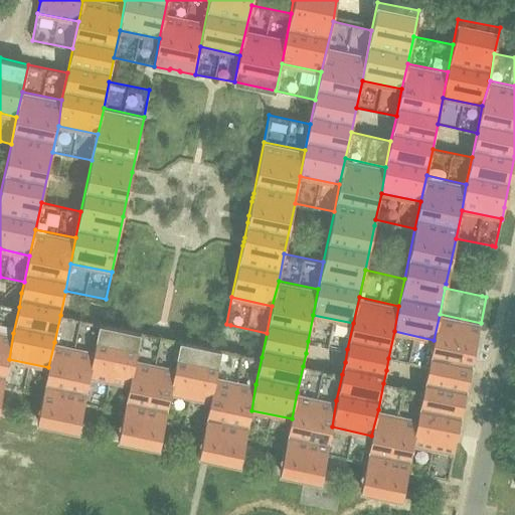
[(19,307),(0,303),(0,330),(13,333),(19,307)]
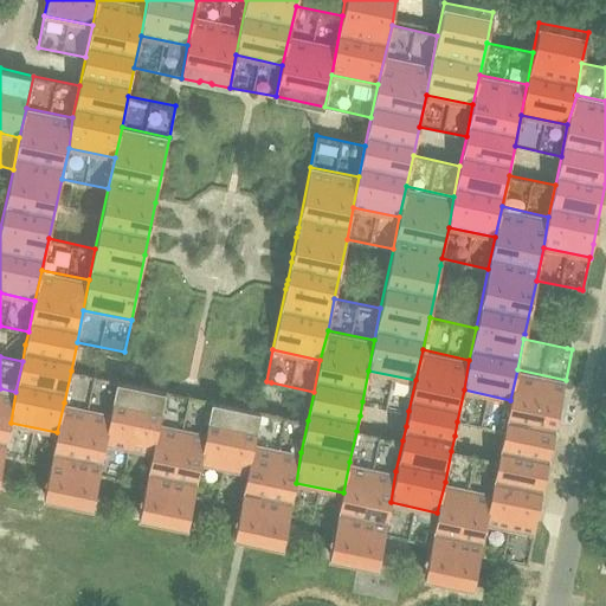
[(491,491),(487,522),(534,533),(566,380),(517,369),(510,400),(503,431),(501,445),(498,461),(491,491)]
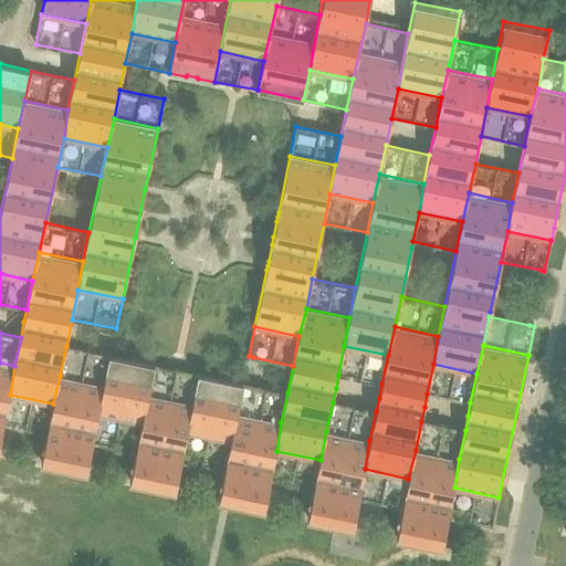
[(109,355),(66,346),(60,376),(103,385),(109,355)]
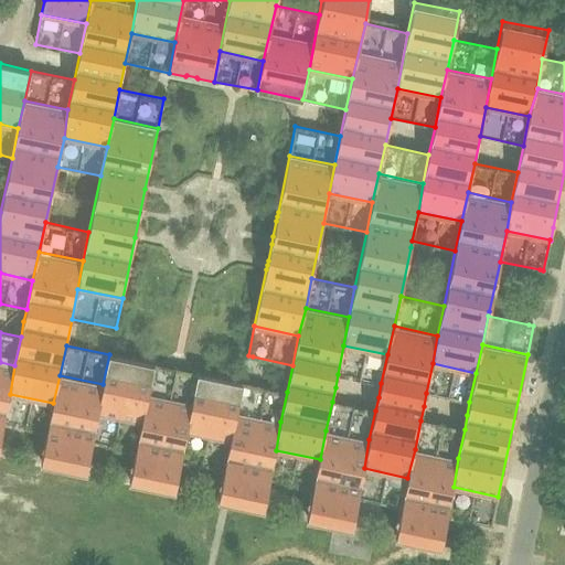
[(387,354),(343,345),(338,374),(381,383),(387,354)]
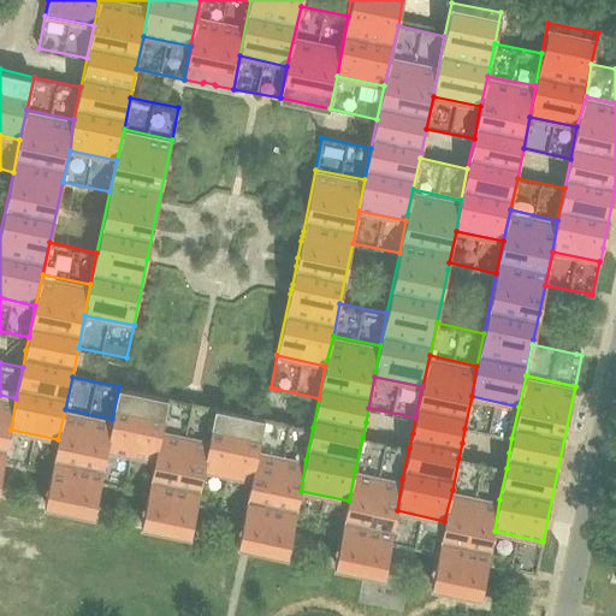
[(112,419),(107,450),(155,460),(163,430),(169,397),(119,386),(112,419)]
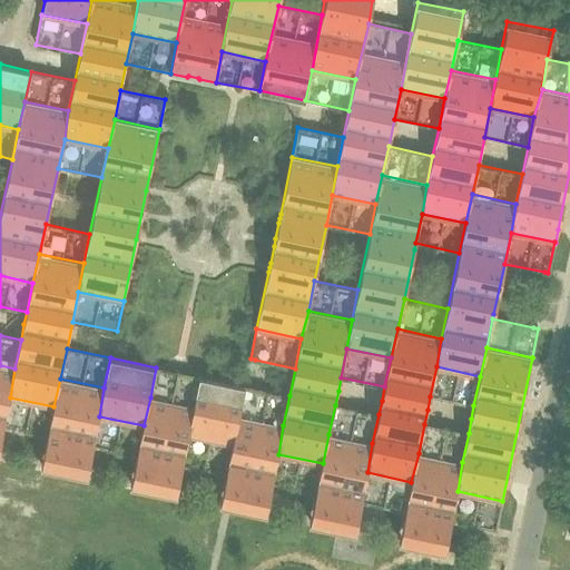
[(0,444),(3,428),(10,397),(15,369),(0,365),(0,444)]
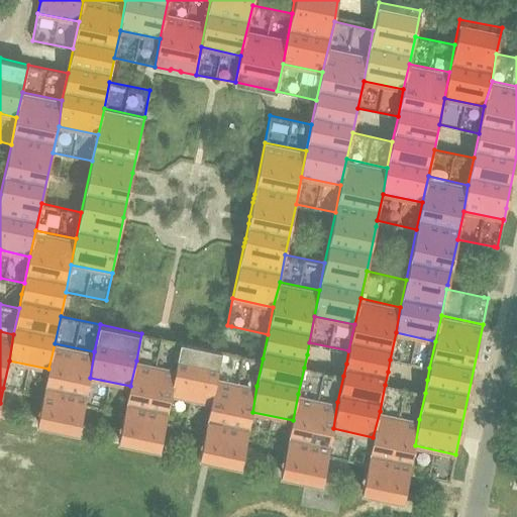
[(435,341),(396,332),(390,359),(429,368),(435,341)]
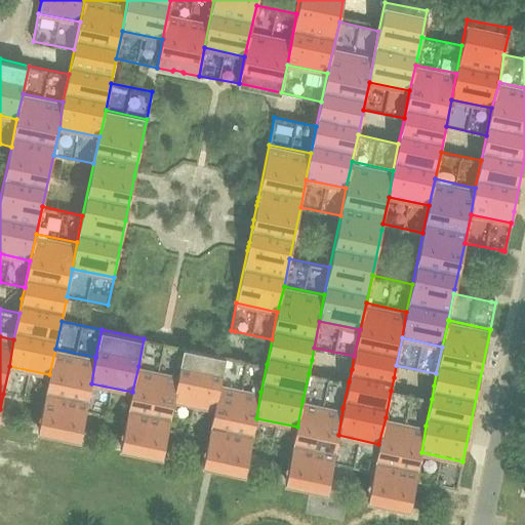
[(164,342),(144,338),(138,366),(178,374),(184,347),(164,342)]
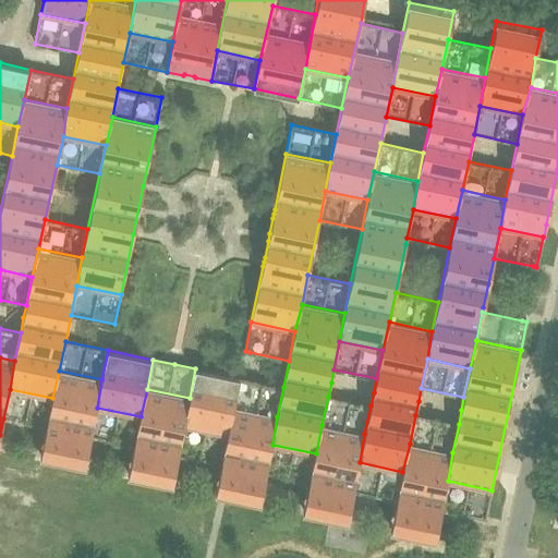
[(190,398),(184,426),(228,435),(234,407),(241,378),(195,368),(190,398)]
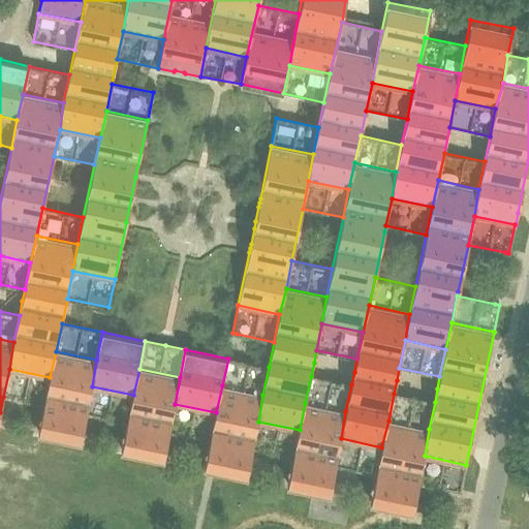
[(39,429),(38,432),(81,440),(82,438),(87,414),(92,386),(96,360),(56,351),(50,377),(43,405),(39,429)]
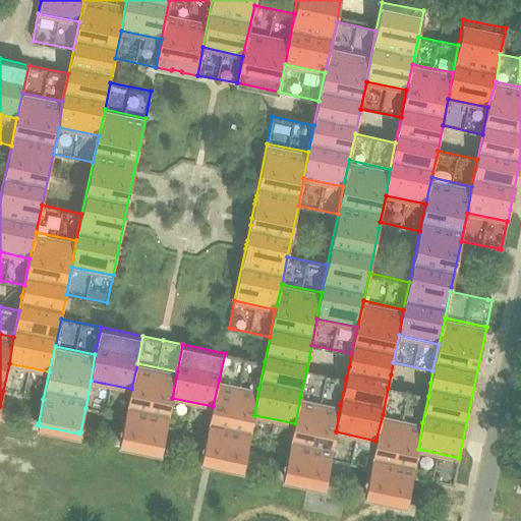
[(227,353),(225,353),(219,380),(258,389),(265,361),(227,353)]
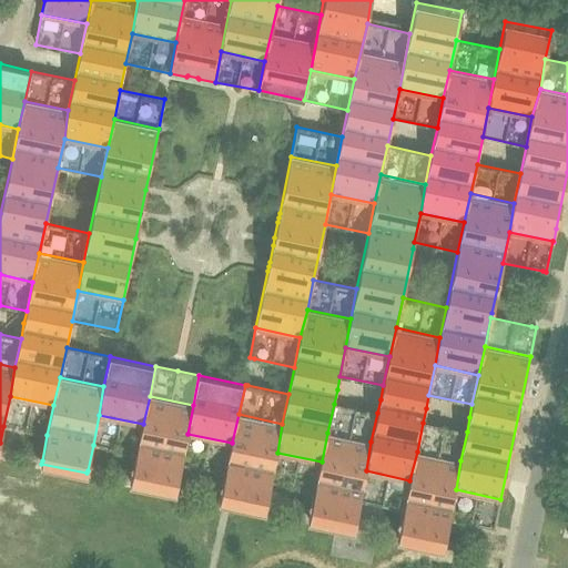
[(53,405),(10,396),(3,426),(47,435),(53,405)]
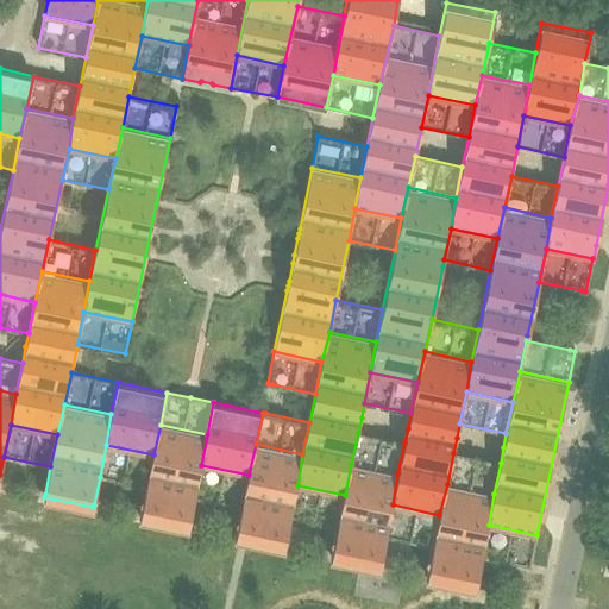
[(140,514),(139,518),(189,527),(189,523),(195,497),(201,465),(207,434),(183,429),(161,425),(154,454),(146,487),(140,514)]
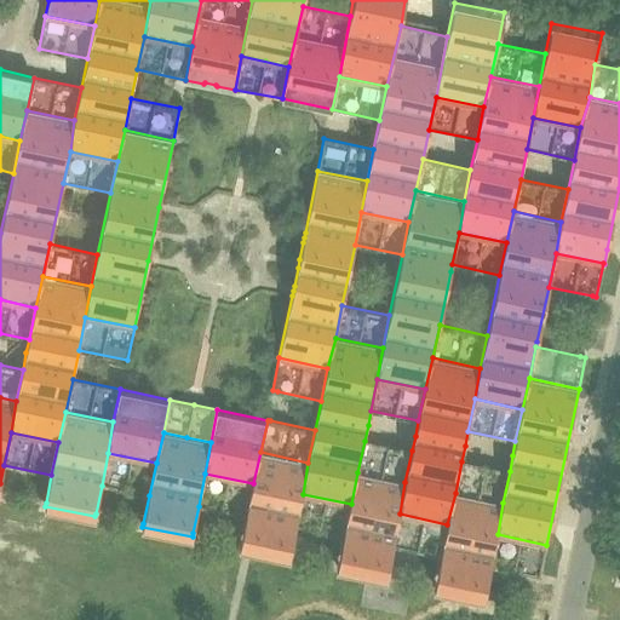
[(412,451),(365,441),(357,472),(405,482),(412,451)]
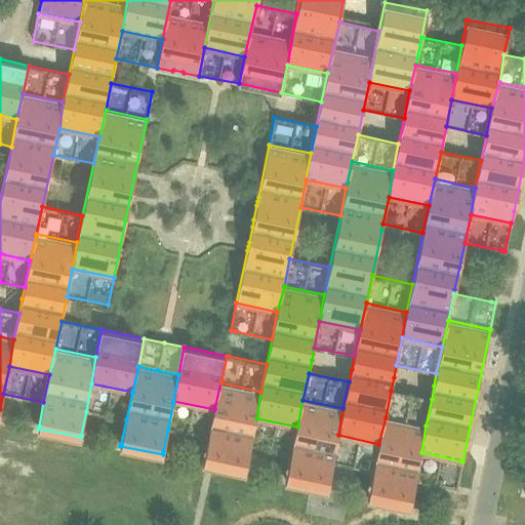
[(203,459),(203,463),(245,472),(246,469),(250,445),(256,418),(260,392),(220,382),(214,409),(208,437),(203,459)]
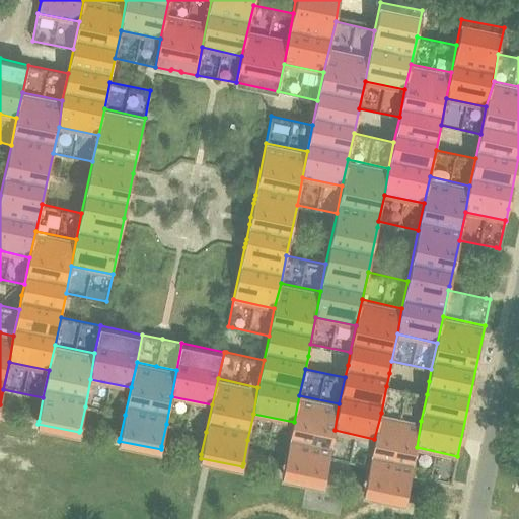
[(131,387),(90,379),(85,406),(125,415),(131,387)]
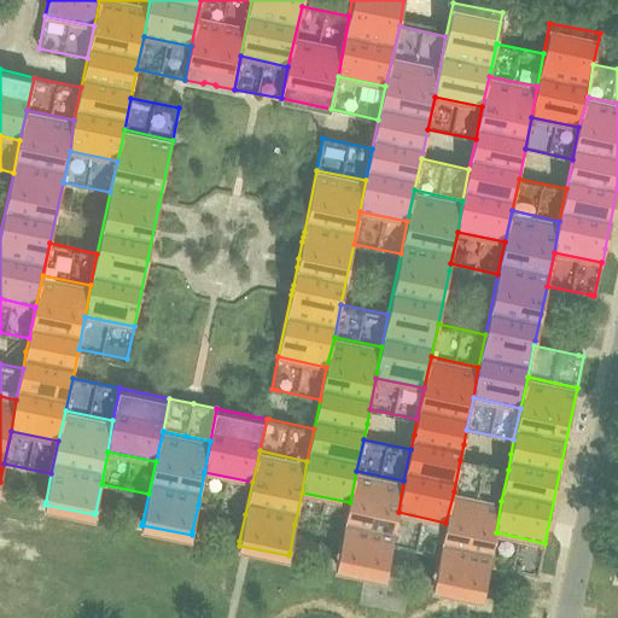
[(508,470),(460,460),(454,491),(501,501),(508,470)]
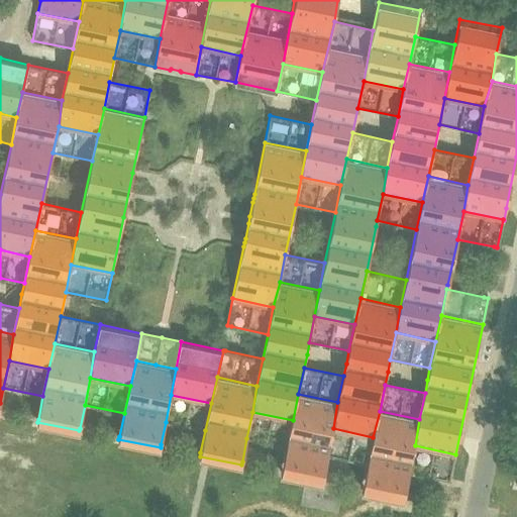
[(282,470),(281,473),(322,482),(323,478),(328,455),(333,428),(337,402),(298,394),(293,420),(287,447),(282,470)]
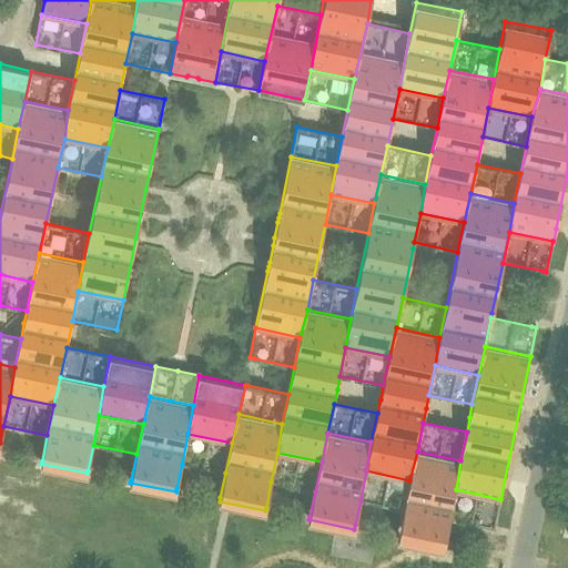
[(232,443),(188,434),(182,464),(225,473),(232,443)]
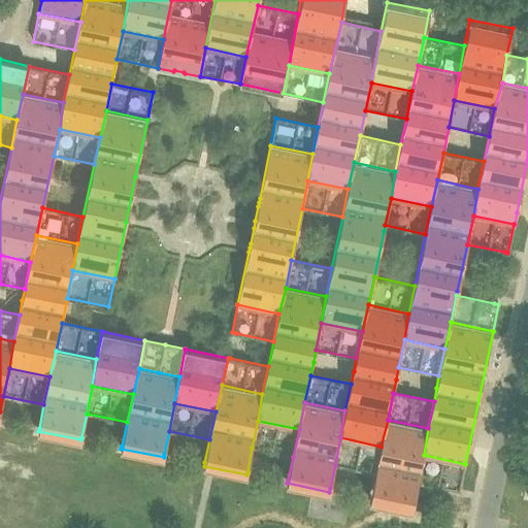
[(370,496),(369,500),(413,509),(413,505),(418,483),(424,455),(428,428),(388,420),(381,447),(375,473),(370,496)]
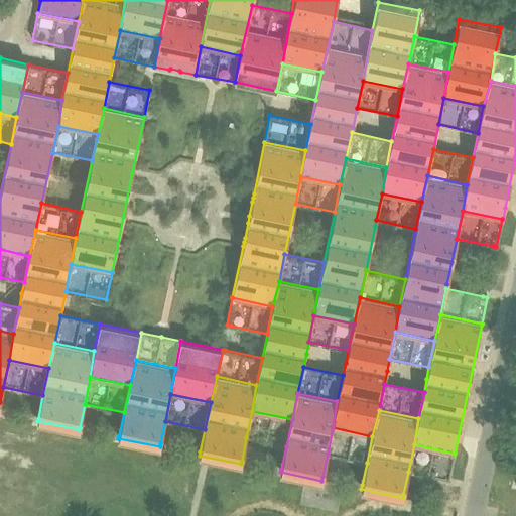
[(292,419),(252,411),(246,437),(286,446),(292,419)]
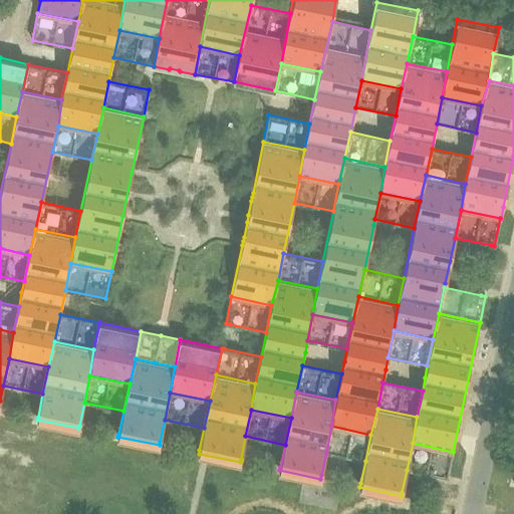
[(370,435),(331,426),(326,453),(365,461),(370,435)]
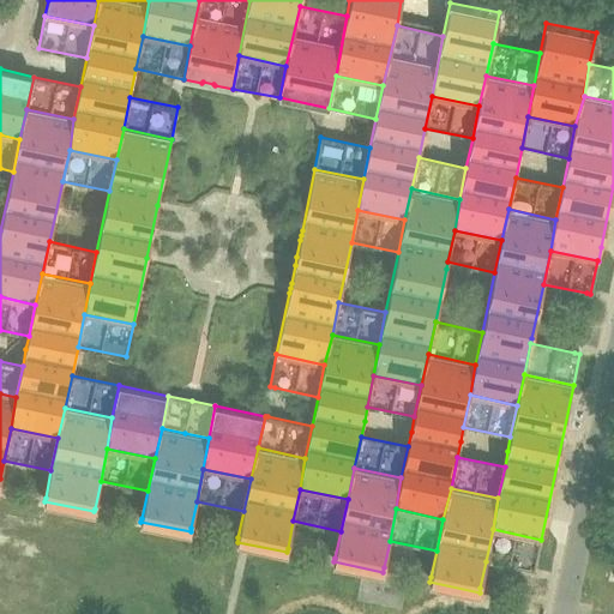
[(541,540),(493,529),(486,561),(527,570),(534,571),(541,540)]
